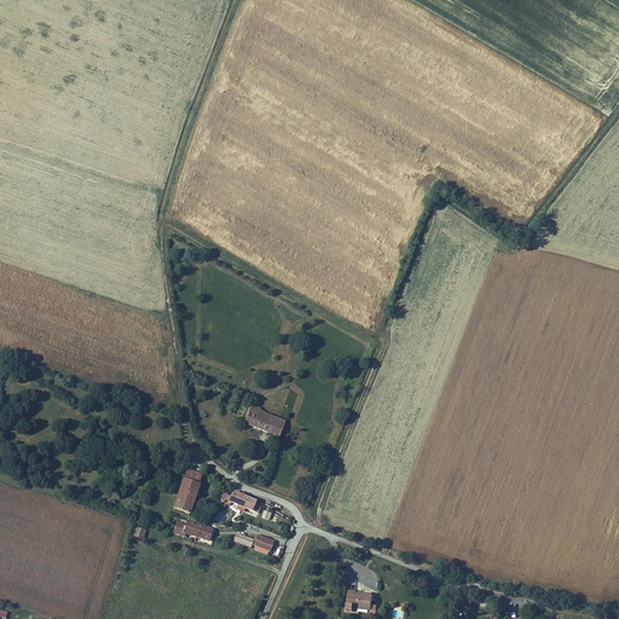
[(243,397),(238,414),(275,427),(281,410),(243,397)]
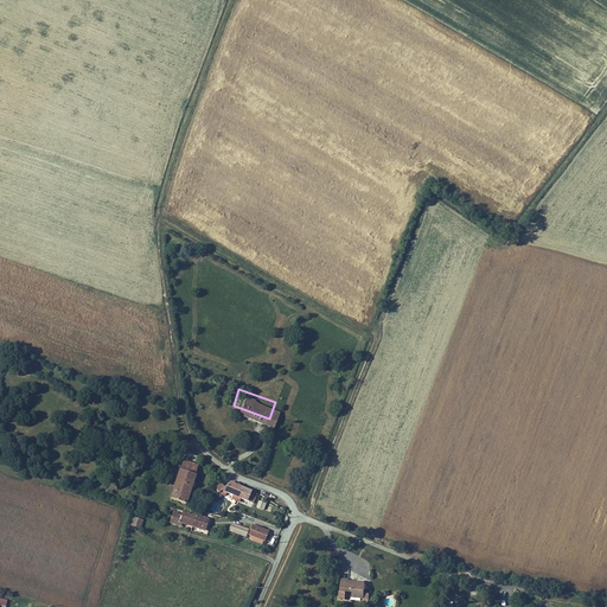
[(200,465),(184,460),(170,500),(186,505),(196,475),(200,465)]
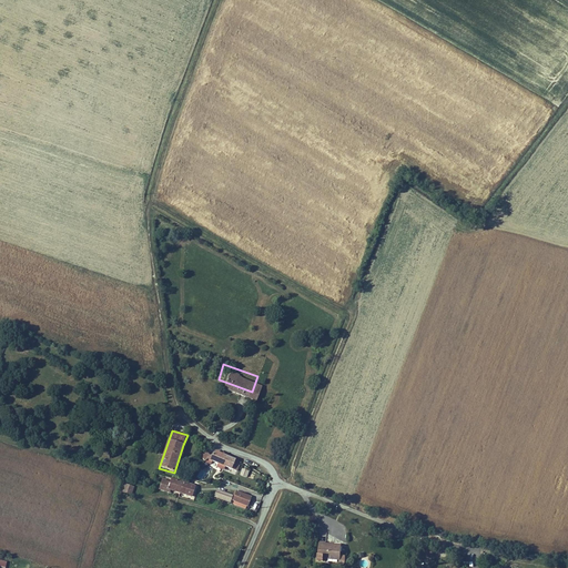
[(224,469),(225,466),(229,456),(217,452),(213,455),(209,452),(202,458),(206,463),(224,469)]
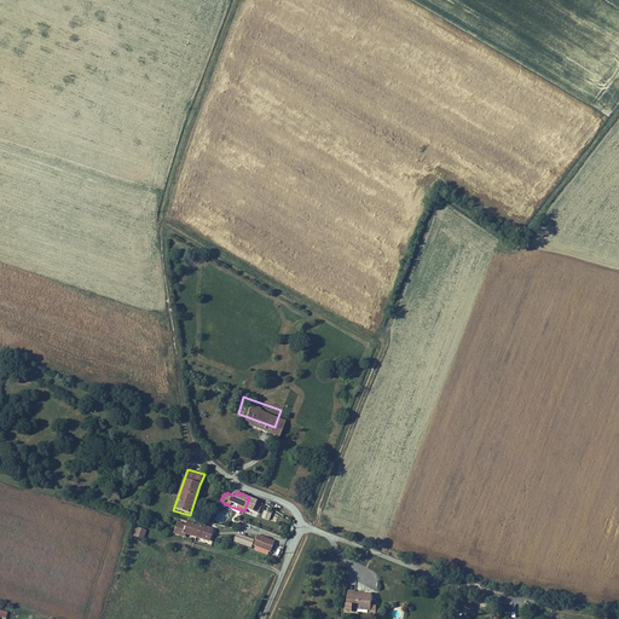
[(262,503),(249,497),(246,508),(259,514),(262,503)]
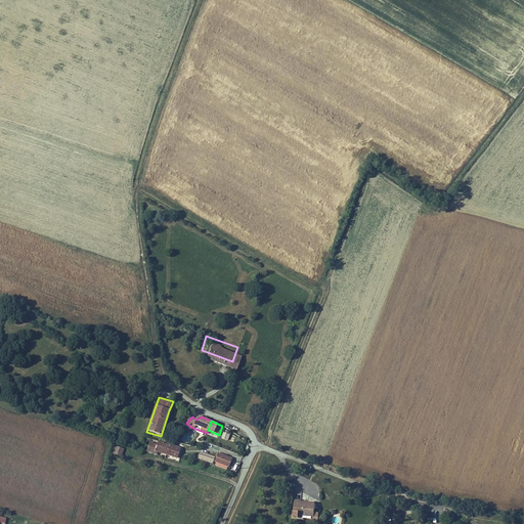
[(223,432),(221,438),(227,440),(230,434),(223,432)]
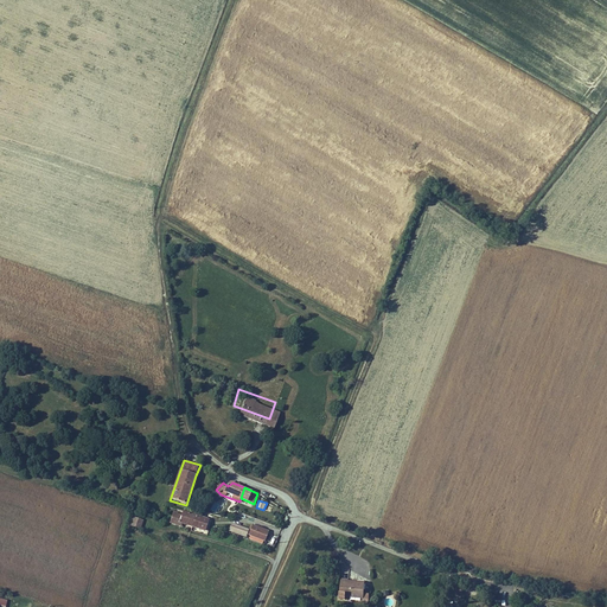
[(197,526),(199,516),(184,511),(183,515),(173,511),(170,523),(181,526),(183,522),(197,526)]
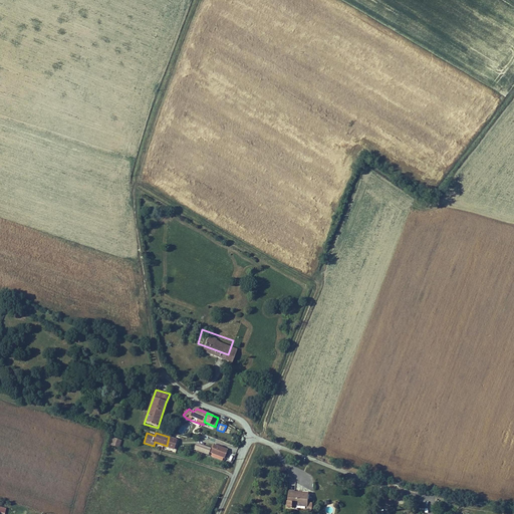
[(169,437),(167,446),(174,448),(176,449),(179,440),(169,437)]
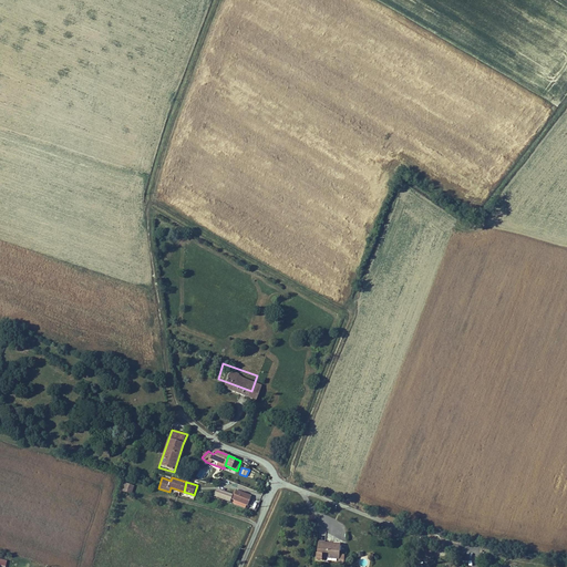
[(135,486),(124,483),(121,491),(132,494),(135,486)]
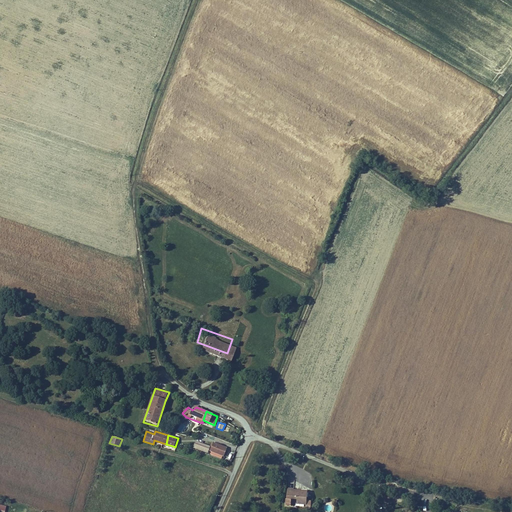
[(195,442),(193,448),(207,453),(209,447),(195,442)]
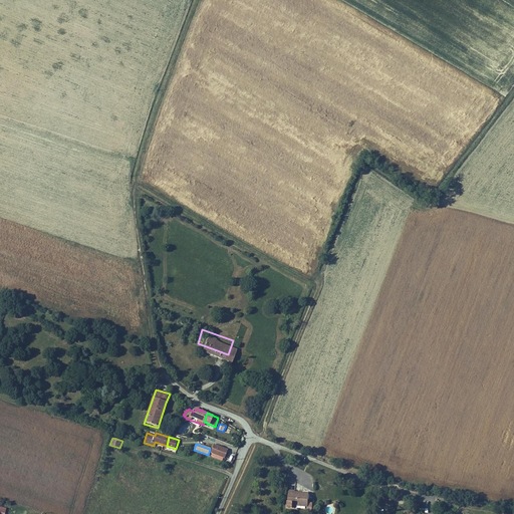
[(228,450),(214,445),(210,453),(212,454),(211,456),(222,461),(223,458),(224,459),(228,450)]
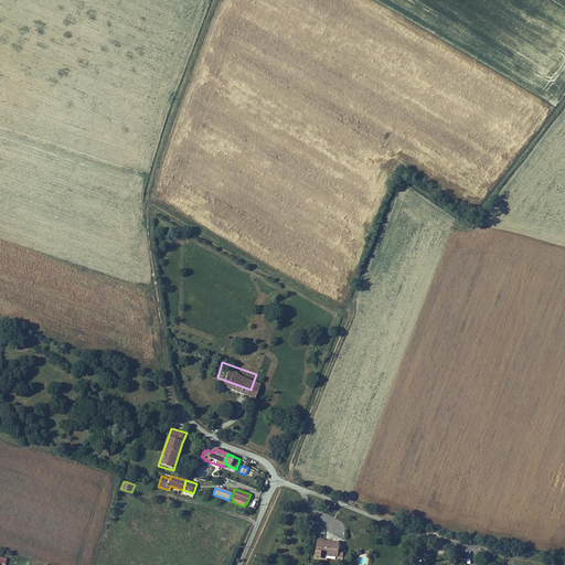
[(340,542),(318,540),(317,554),(338,556),(340,542)]
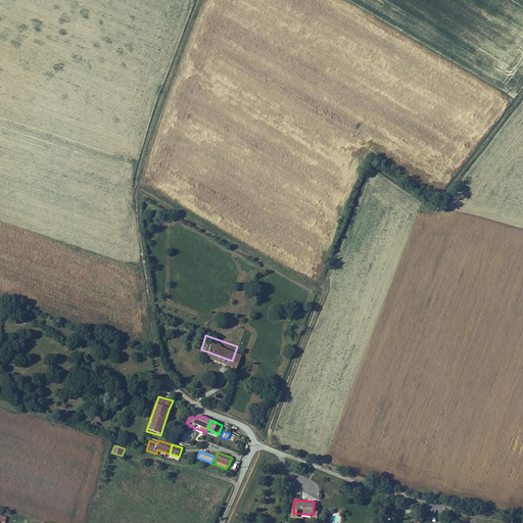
[(398,514),(400,505),(391,503),(389,512),(398,514)]
